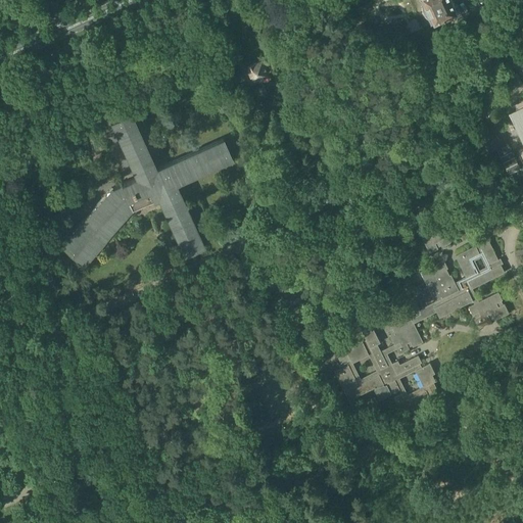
[(425,0),(427,3),(427,8),(428,11),(431,14),(432,14),(435,21),(443,18),(444,21),(447,20),(448,22),(456,19),(453,14),(459,12),(453,0),(425,0)]
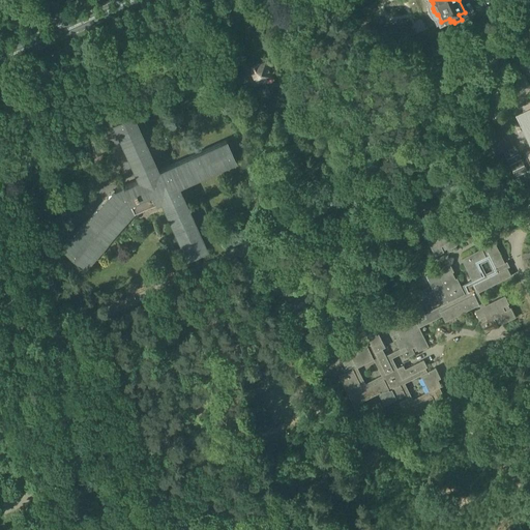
[(266,79),(273,76),(267,61),(260,64),(260,63),(252,67),(259,83),(264,80),(265,83),(267,82),(266,79)]
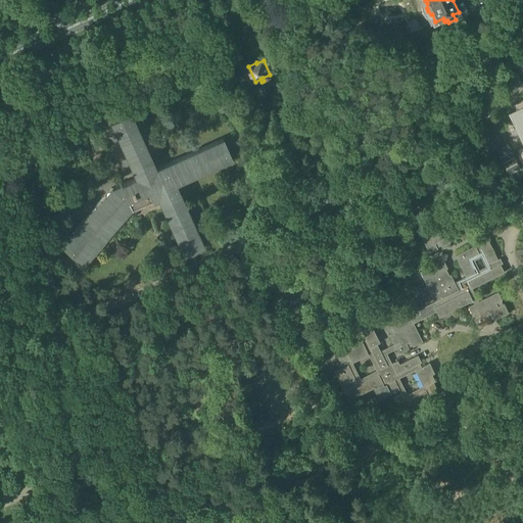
[(257,88),(263,99),(267,109),(272,107),(268,97),(270,96),(265,85),(257,88)]
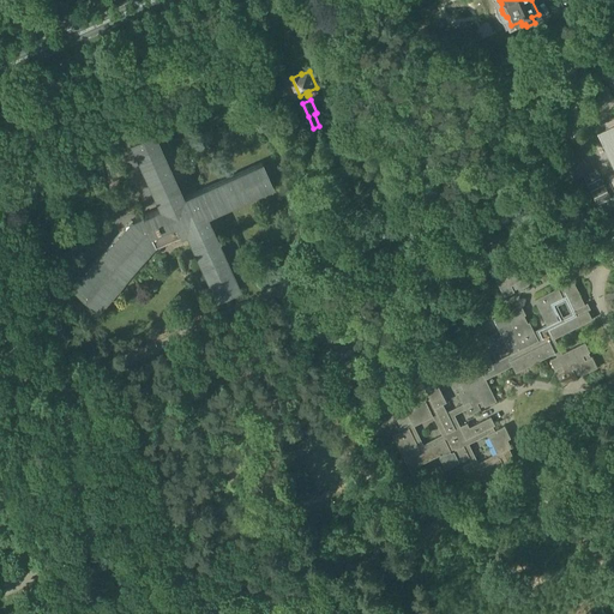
[(132,142),(162,208),(133,221),(79,282),(78,281),(73,286),(97,307),(154,244),(156,246),(181,234),(187,232),(217,298),(239,288),(206,215),(271,185),(262,163),(184,198),(155,132),(132,142)]
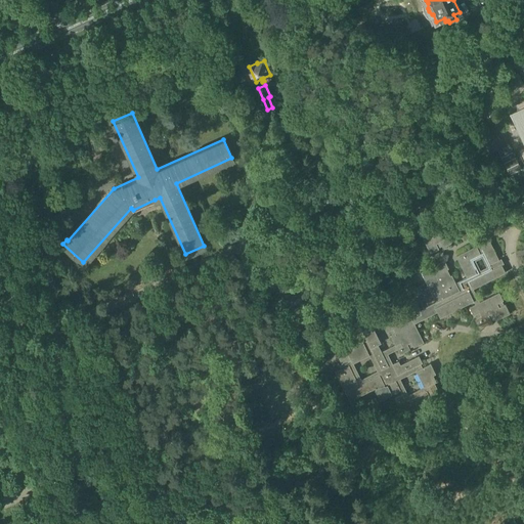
[(516,184),(523,180),(523,166),(522,168),(511,145),(499,150),(499,151),(516,184)]
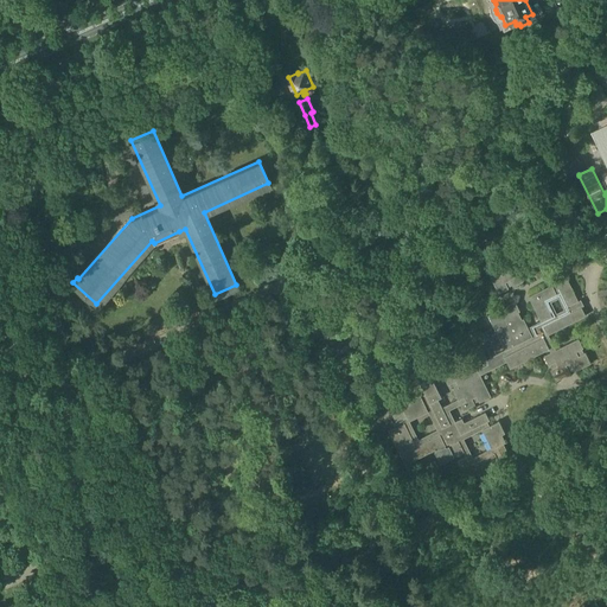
[(490,273),(499,293),(510,288),(509,286),(513,285),(513,286),(524,280),(515,261),(504,266),(505,268),(500,269),(500,268),(490,273)]
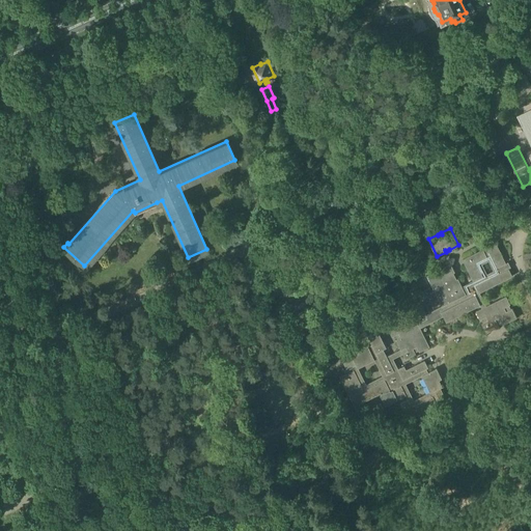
[(358,350),(359,353),(353,356),(354,358),(344,362),(347,368),(344,369),(346,373),(341,375),(356,406),(376,395),(372,387),(376,385),(386,404),(407,395),(409,399),(401,402),(411,422),(444,406),(440,399),(445,396),(441,387),(443,386),(440,380),(443,378),(438,367),(428,371),(427,368),(429,367),(425,360),(407,369),(404,365),(399,368),(394,359),(403,354),(407,358),(417,353),(416,352),(419,351),(420,352),(430,346),(421,327),(444,315),(447,320),(481,304),(482,308),(476,311),(480,319),(481,318),(483,323),(482,323),(487,332),(500,326),(499,325),(503,323),(504,324),(518,317),(513,307),(511,308),(509,305),(511,304),(507,296),(487,305),(480,291),(513,276),(497,242),(487,247),(488,248),(484,250),(483,249),(464,258),(474,281),(463,286),(458,278),(457,279),(454,272),(455,272),(451,262),(427,275),(443,305),(426,313),(424,309),(388,327),(392,336),(396,335),(397,338),(396,339),(401,348),(388,356),(384,348),(387,347),(379,330),(368,335),(372,344),(369,346),(368,344),(358,350)]
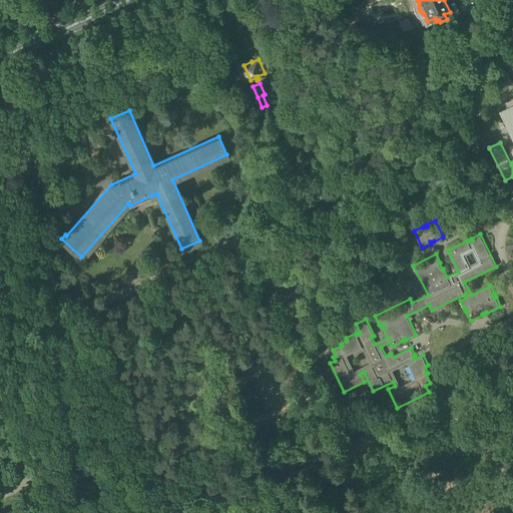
[(307,364),(311,362),(304,348),(294,353),(301,367),(307,364)]
